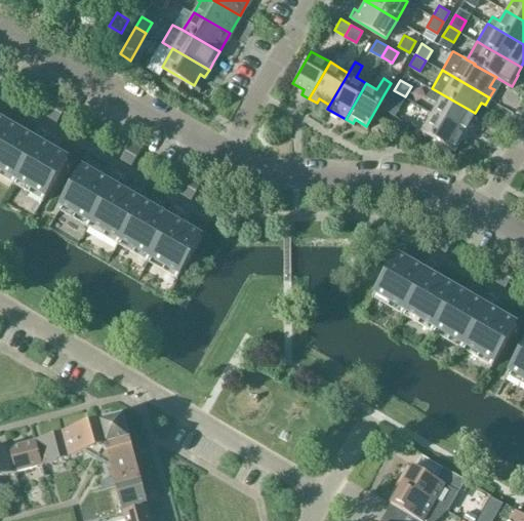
[(475,113),(432,88),(428,95),(439,102),(433,112),(469,133),(473,126),(469,123),(475,113)]
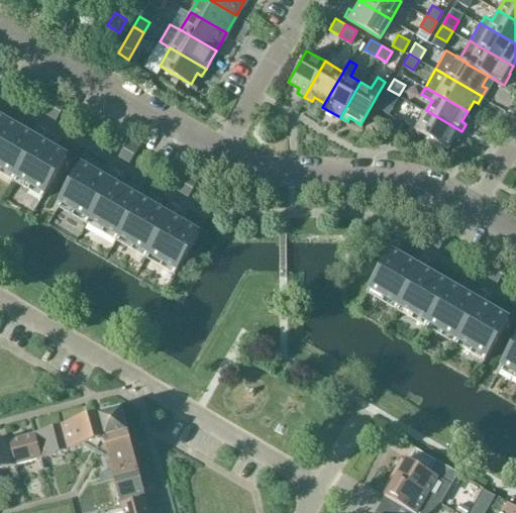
[(393,105),(399,95),(388,89),(382,99),(393,105)]
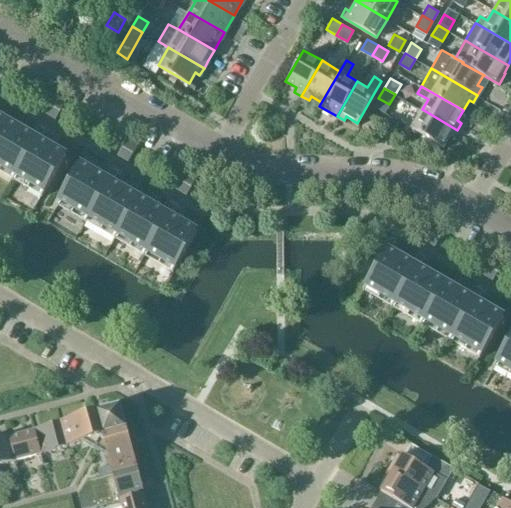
[(54,117),(64,101),(53,94),(44,111),(54,117)]
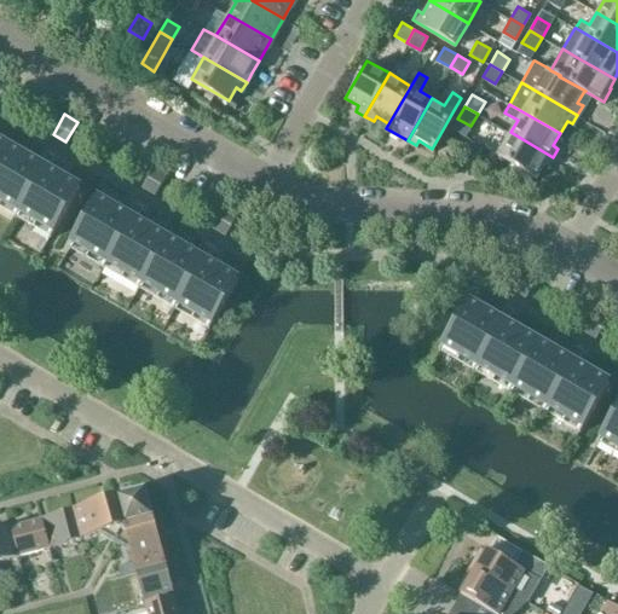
[(548,166),(553,157),(510,132),(497,154),(535,177),(543,163),(548,166)]
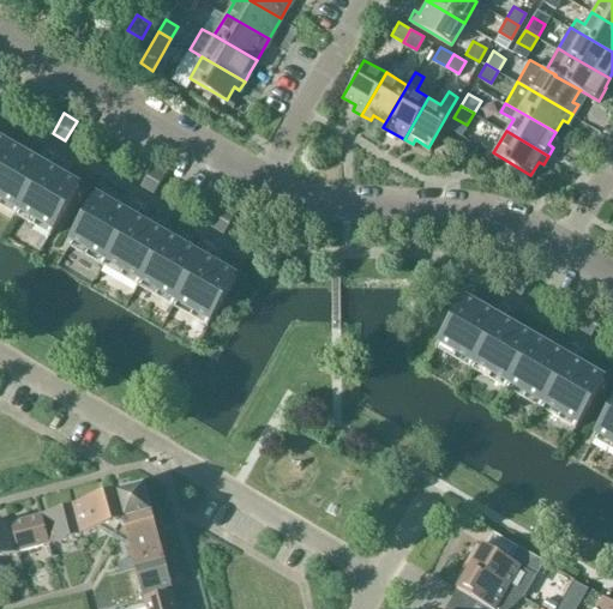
[(0,166),(12,146),(0,139),(0,166)]
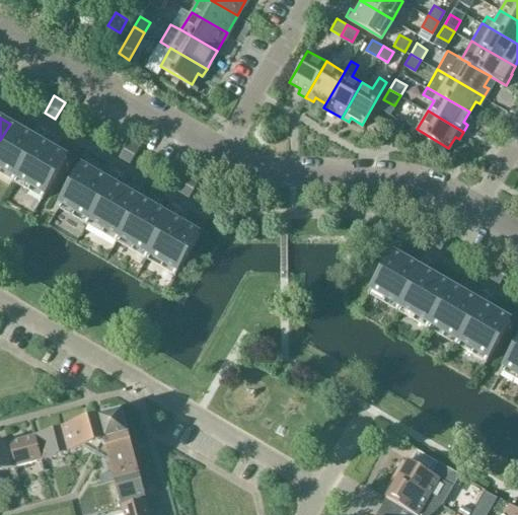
[(37,139),(33,137),(10,124),(0,140),(0,167),(15,175),(37,139)]
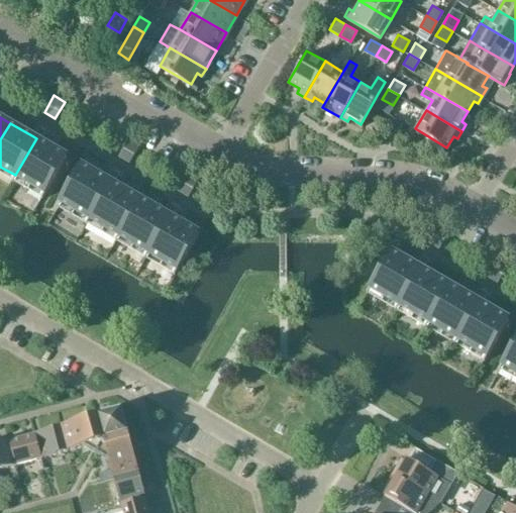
[(128,161),(138,144),(127,137),(117,155),(128,161)]
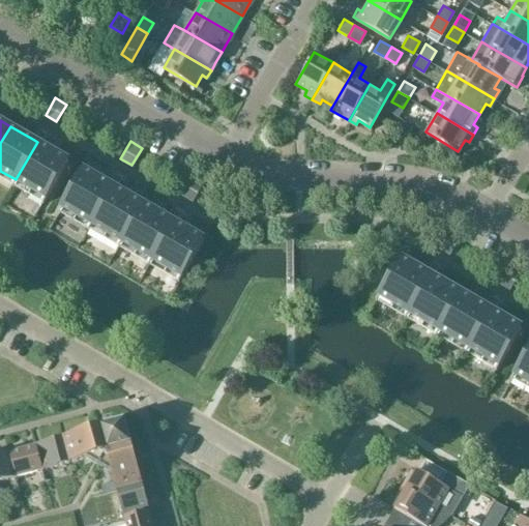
[(67,159),(39,143),(37,142),(16,179),(46,197),(67,159)]
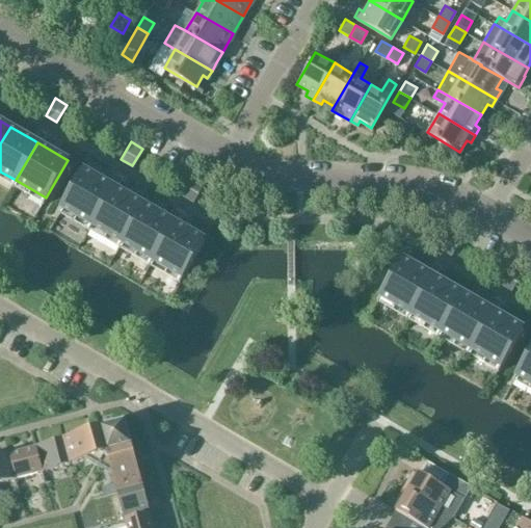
[(112,186),(110,185),(82,168),(61,207),(91,225),(112,186)]
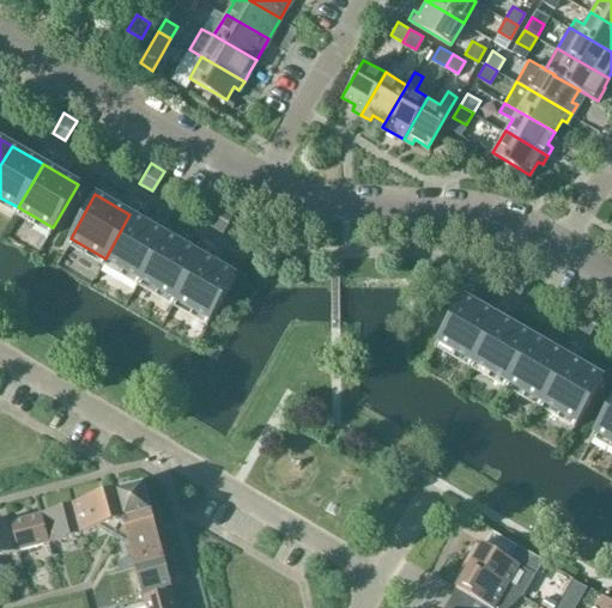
[(222,231),(234,211),(220,204),(210,223),(222,231)]
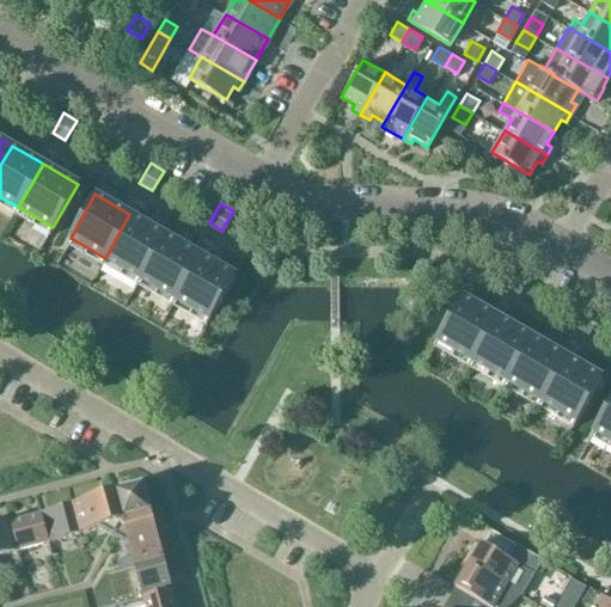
[(164,234),(133,215),(129,214),(105,258),(138,277),(164,234)]
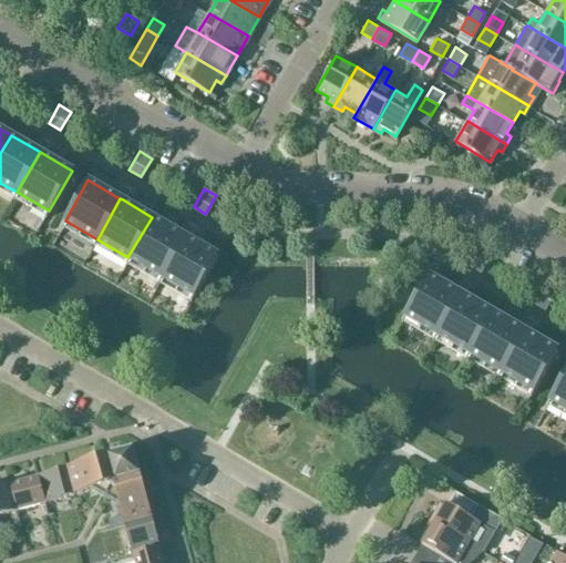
[(185,236),(182,234),(152,217),(127,257),(162,276),(185,236)]
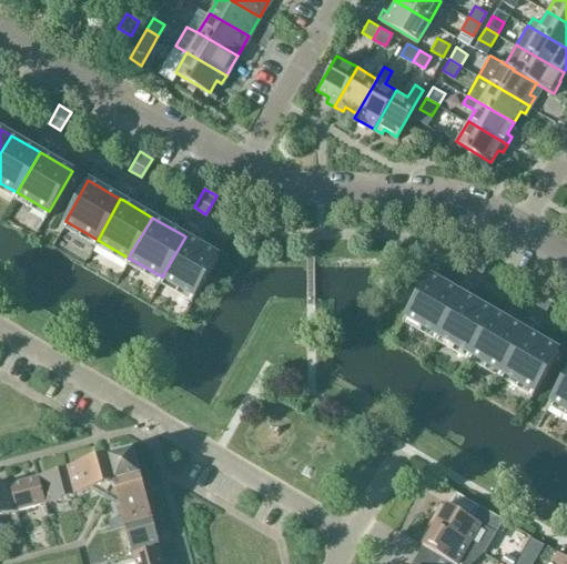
[(218,255),(188,238),(185,237),(162,277),(194,295),(218,255)]
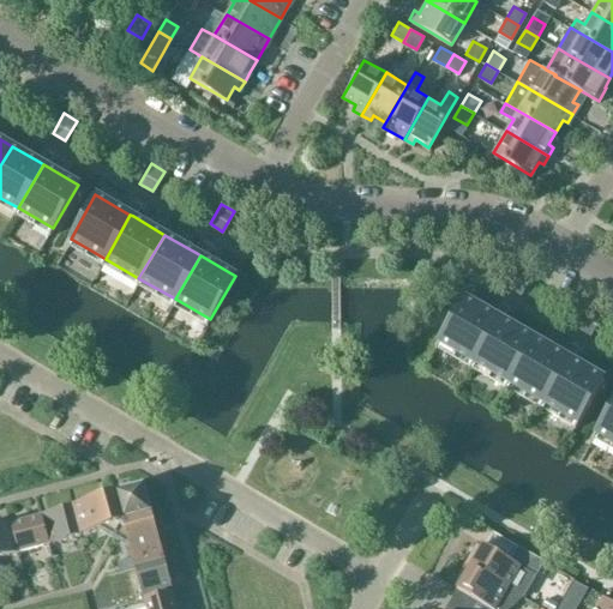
[(498,317),(496,315),(463,296),(438,339),(474,361),(498,317)]
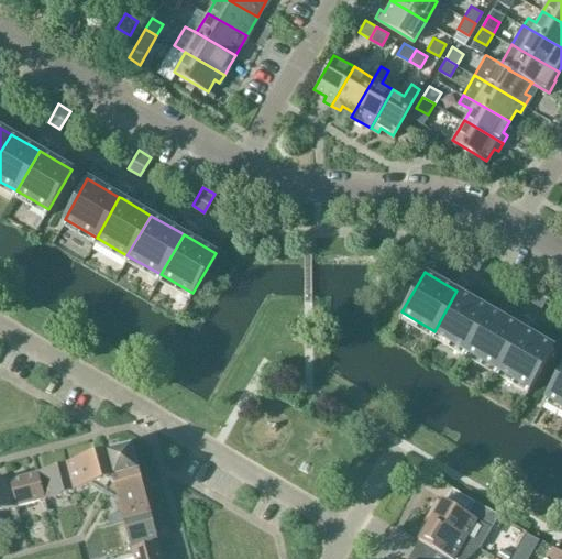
[(489,309),(460,293),(456,291),(434,331),(467,350),(489,309)]
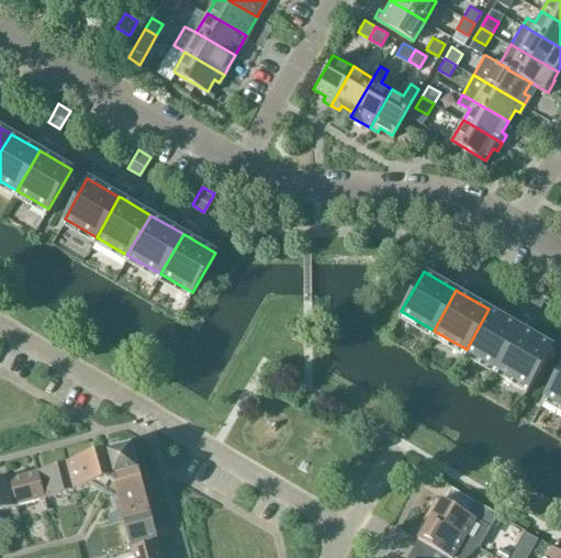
[(519,327),(517,326),(489,309),(467,349),(497,368),(519,327)]
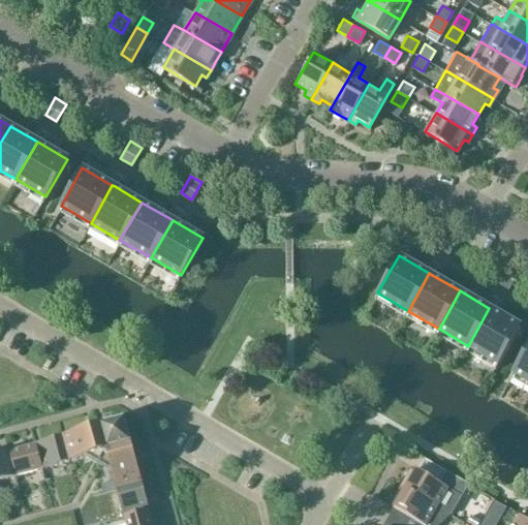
[(520,326),(492,309),(489,308),(468,346),(498,363),(520,326)]
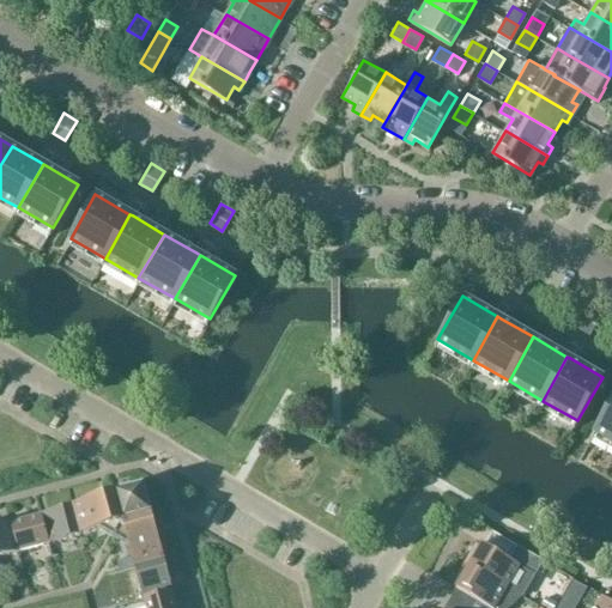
[(611,397),(594,430),(611,439),(611,397)]
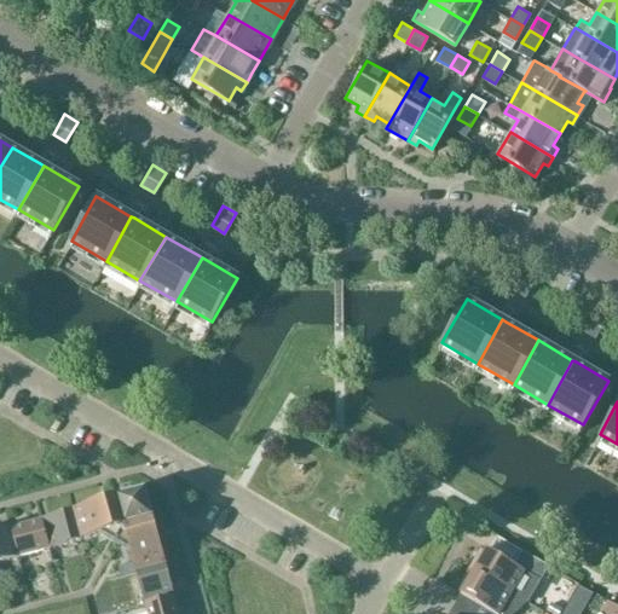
[(123,522),(152,514),(146,490),(117,497),(123,522)]
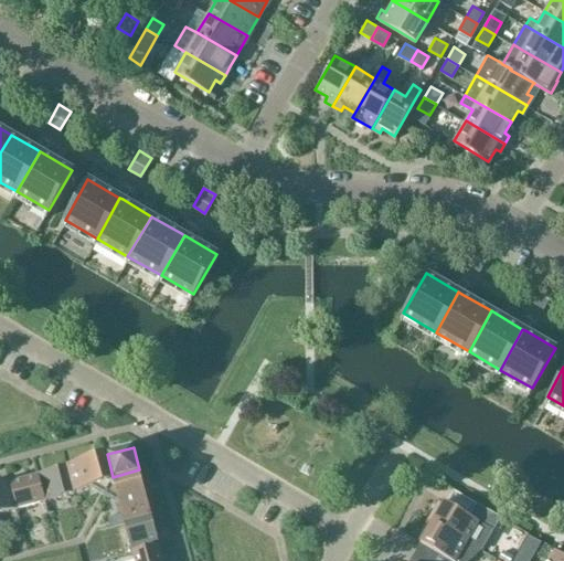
[(108,485),(113,477),(107,454),(66,464),(74,491),(106,483),(108,485)]
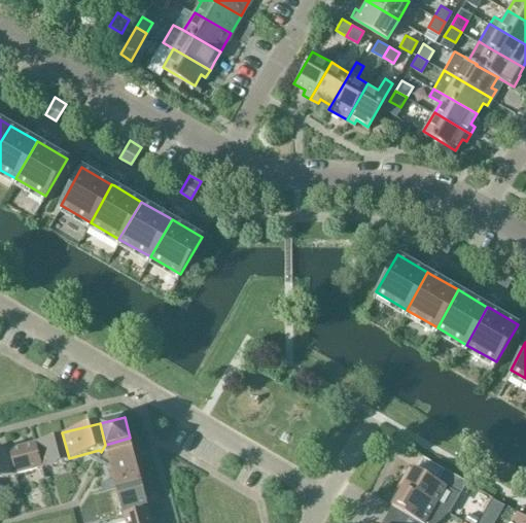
[(43,465),(69,458),(62,432),(36,440),(43,465)]
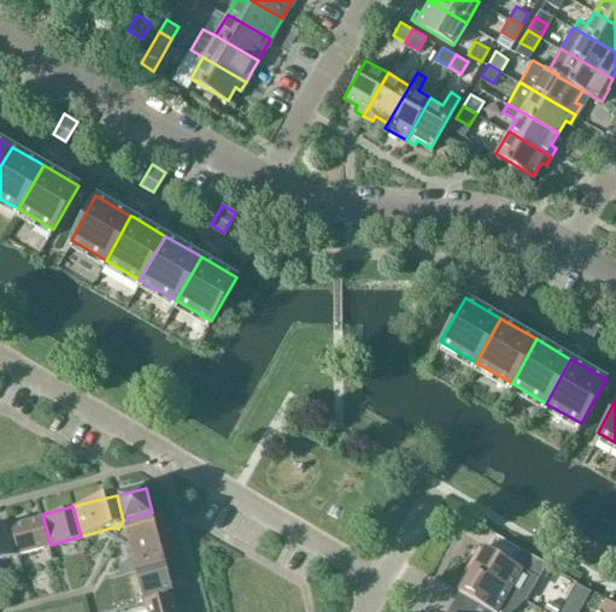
[(134,566),(164,559),(152,512),(123,521),(118,529),(125,533),(133,558),(134,566)]
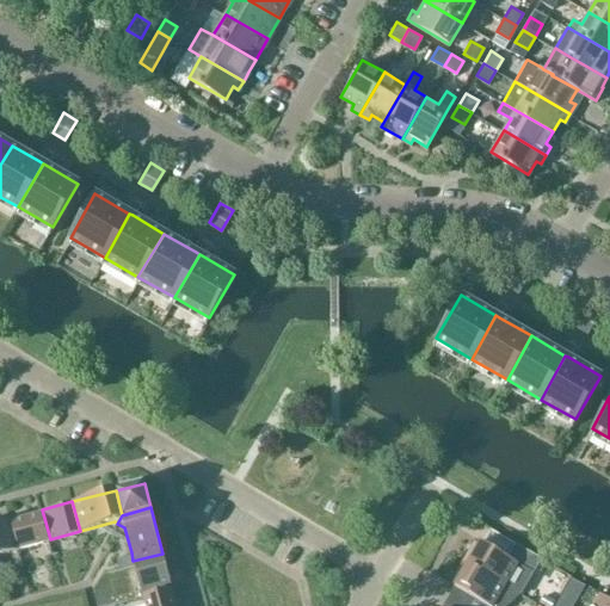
[(18,548),(50,539),(42,509),(10,518),(18,548)]
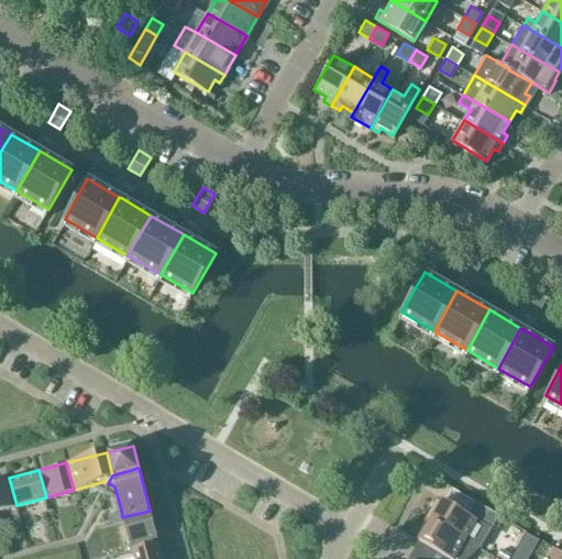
[(0,508),(17,505),(9,478),(0,480),(0,508)]
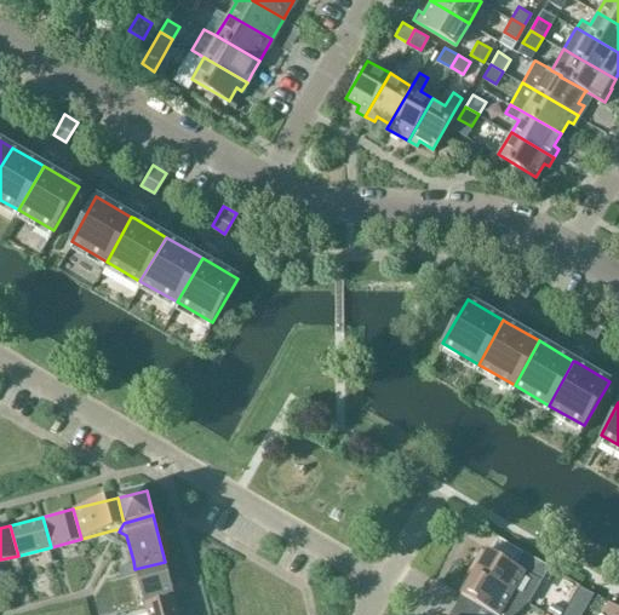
[(522,550),(515,564),(487,549),(485,552),(480,550),(469,568),(525,601),(538,578),(540,579),(548,565),(522,550)]
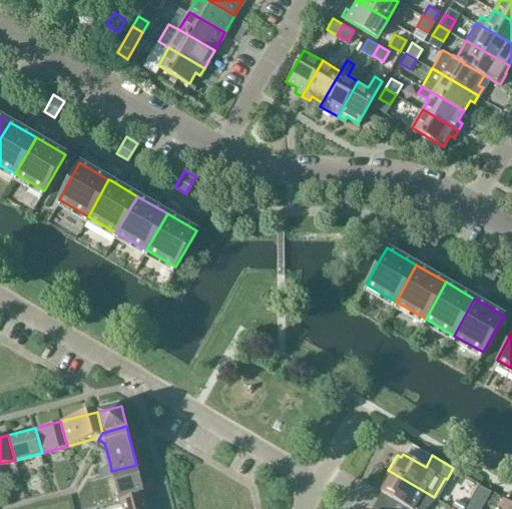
[(112,473),(111,471),(110,464),(97,468),(99,476),(112,473)]
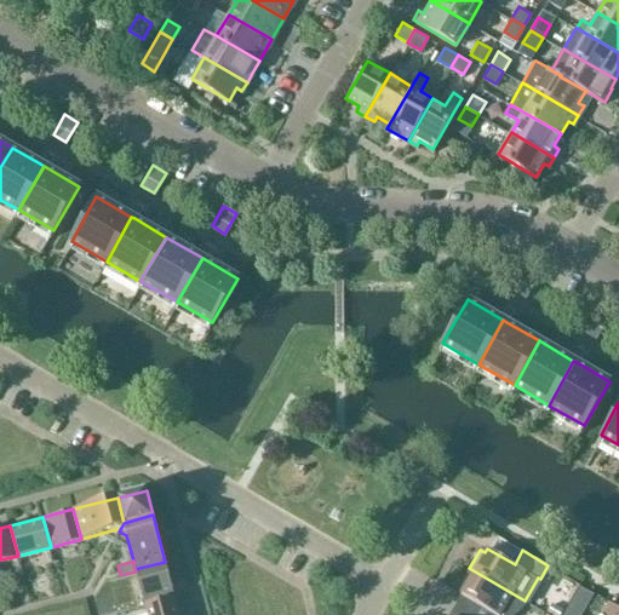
[(143,602),(173,593),(165,562),(135,569),(136,572),(143,602)]
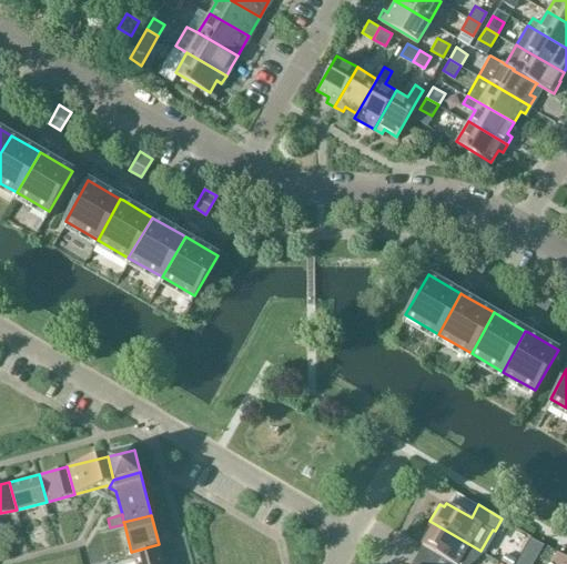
[(482,551),(481,551),(429,521),(419,539),(424,541),(422,544),(447,559),(443,563),(468,563),(482,553),(482,551)]
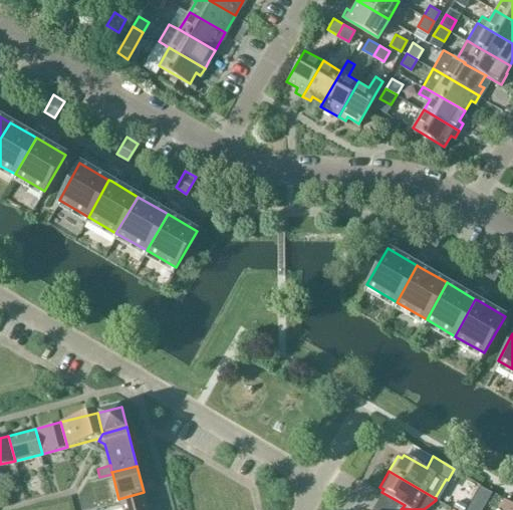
[(480,485),(474,495),(485,502),(490,492),(480,485)]
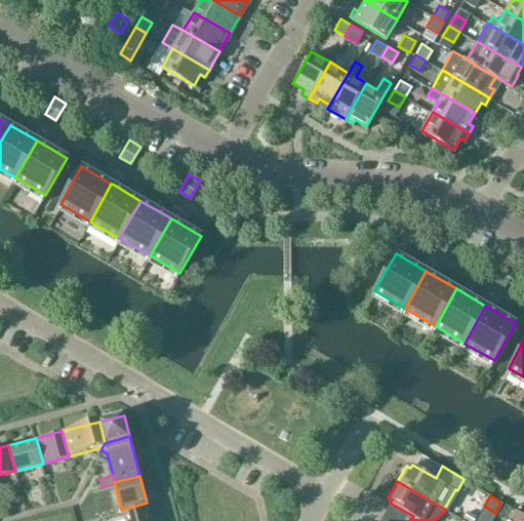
[(124,520),(151,520),(147,503),(121,510),(124,520)]
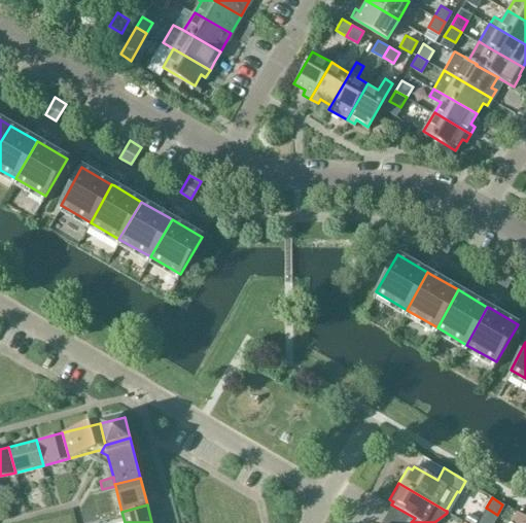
[(472,522),(477,517),(467,511),(463,518),(471,522),(472,522)]
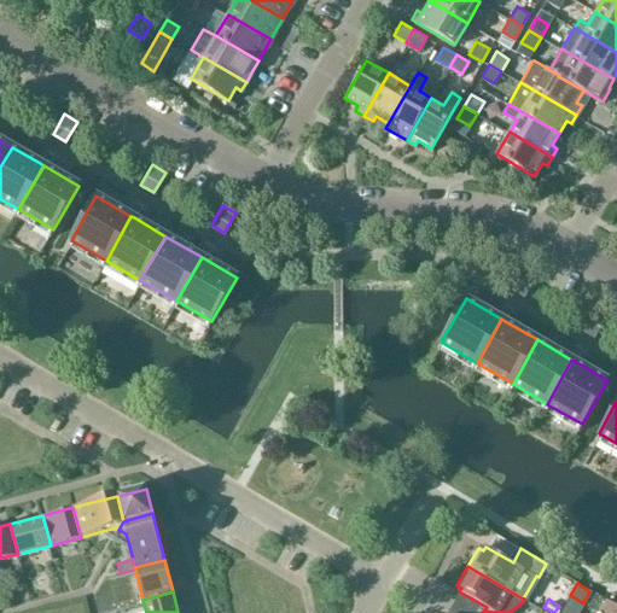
[(616,612),(616,603),(606,599),(598,612),(616,612)]
